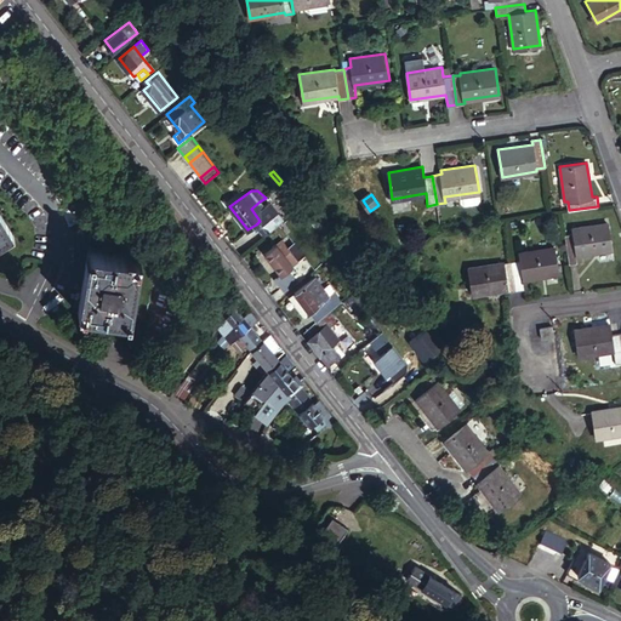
[(480,195),(463,199),(465,205),(482,203),(480,195)]
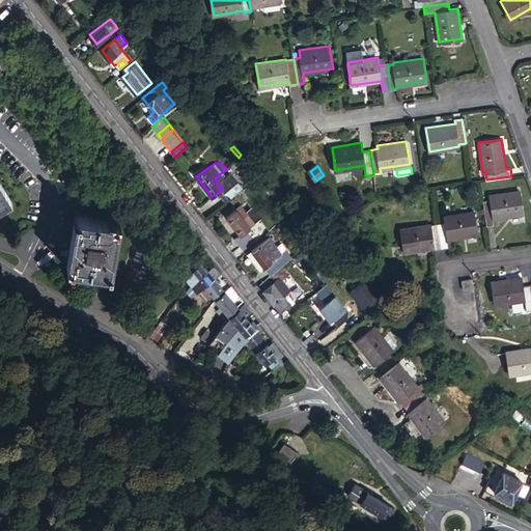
[(234,190),(225,177),(222,172),(215,178),(222,189),(227,196),(234,190)]
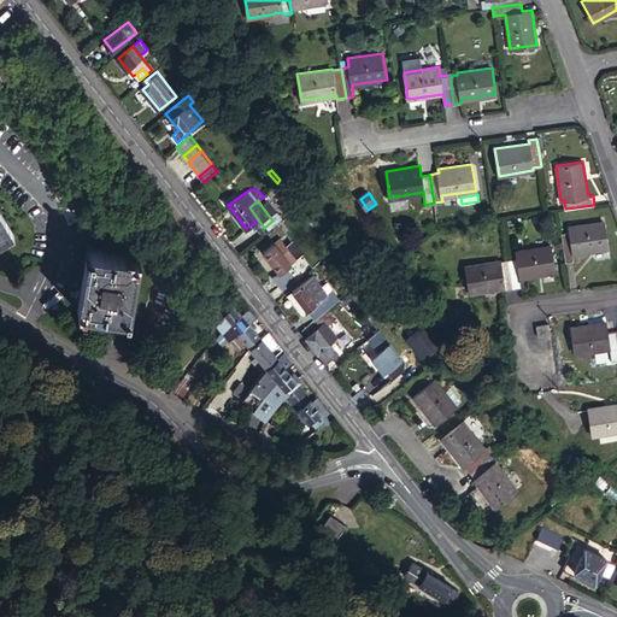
[(268,203),(262,206),(272,221),(277,217),(268,203)]
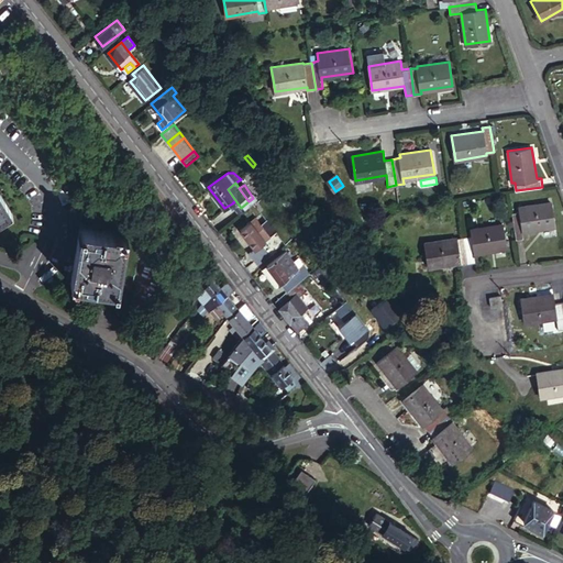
[(0,191),(0,229),(17,219),(0,191)]
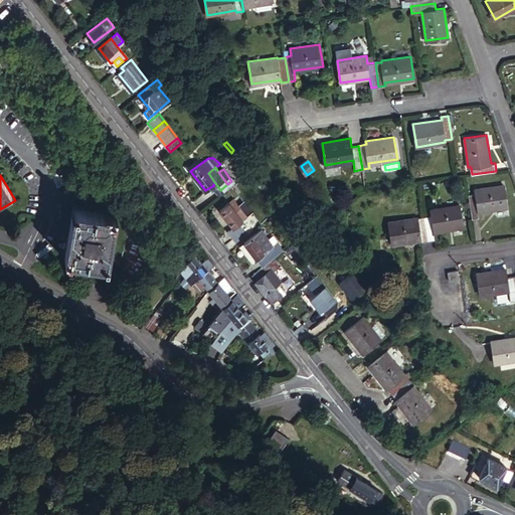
[(233,183),(231,181),(227,184),(220,190),(215,183),(212,186),(219,195),(233,183)]
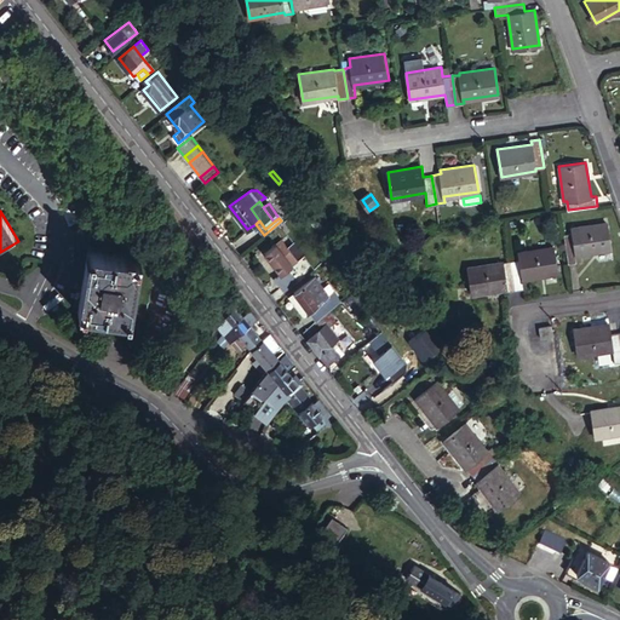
[(572,231),(563,234),(568,263),(577,260),(575,254),(609,250),(606,222),(572,227),(572,231)]
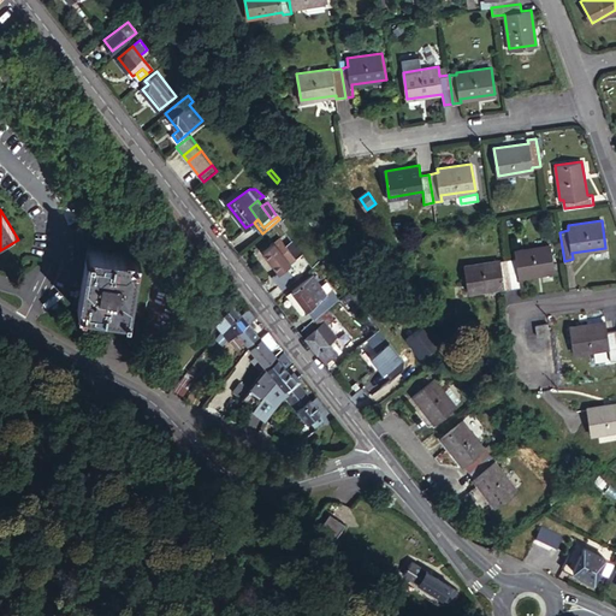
[(279,272),(286,266),(296,259),(280,238),(264,252),(279,272)]
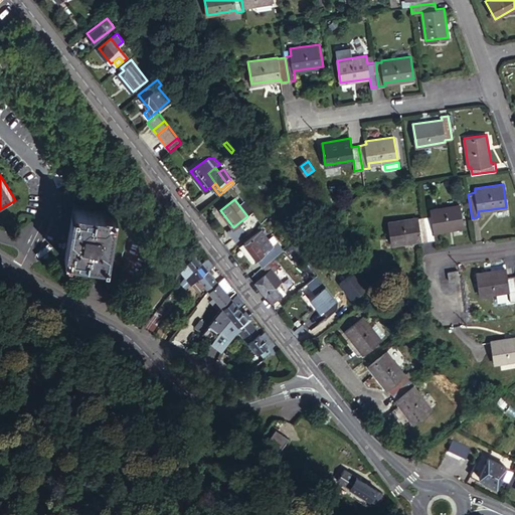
[(425,216),(428,240),(436,239),(435,230),(463,226),(460,204),(431,208),(432,215),(425,216)]
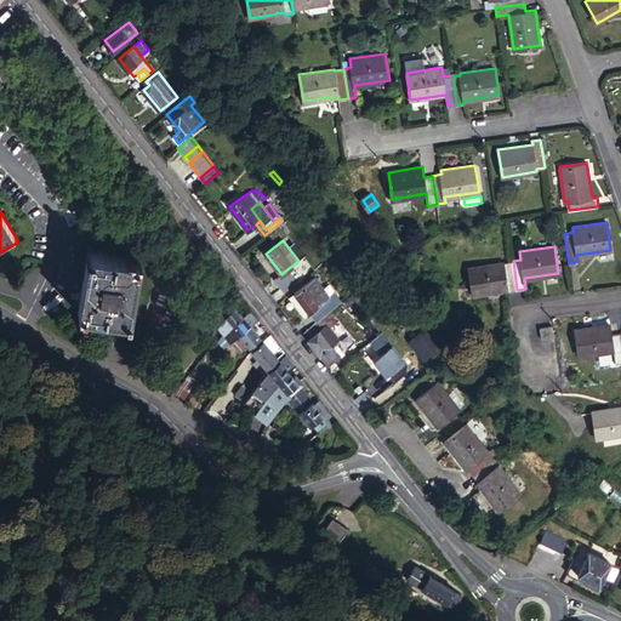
[(91,255),(85,296),(83,315),(135,325),(144,263),(91,255)]
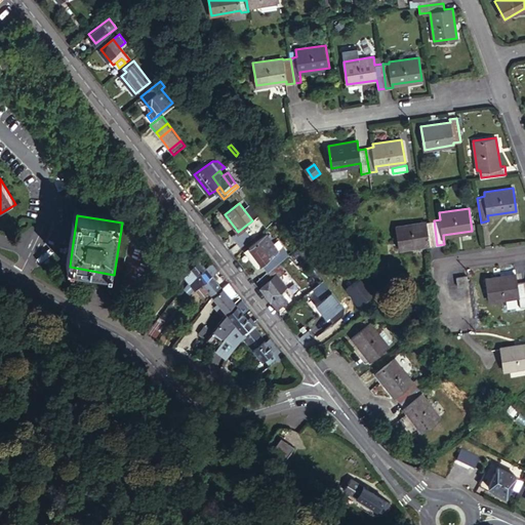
[(430,246),(437,245),(434,220),(427,221),(426,220),(396,225),(399,248),(429,244),(430,246)]
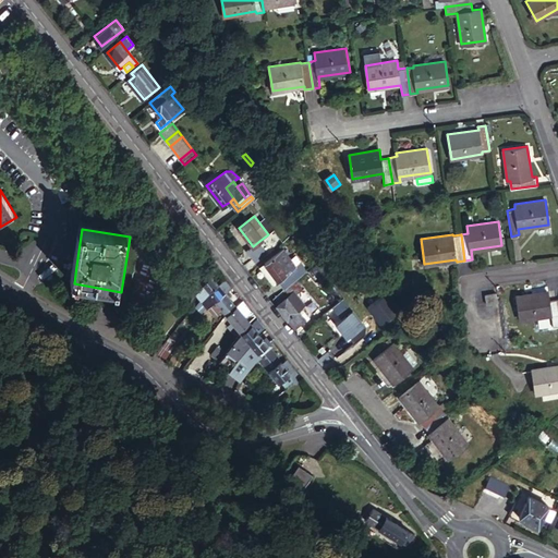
[(268,253),(259,241),(253,246),(246,252),(256,263),(268,253)]
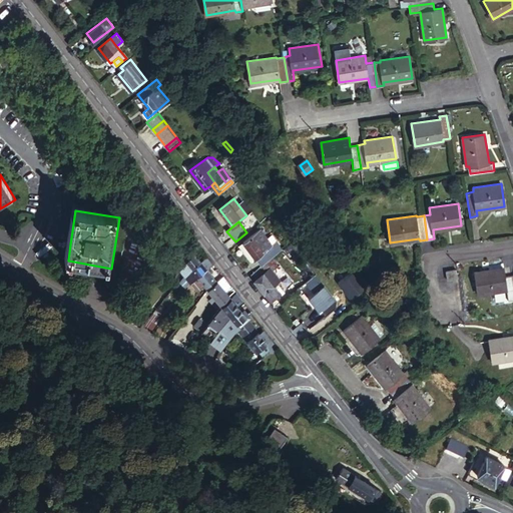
[(263,266),(275,255),(283,249),(276,241),(277,240),(273,235),(269,238),(262,228),(240,243),(251,260),(255,257),(263,266)]
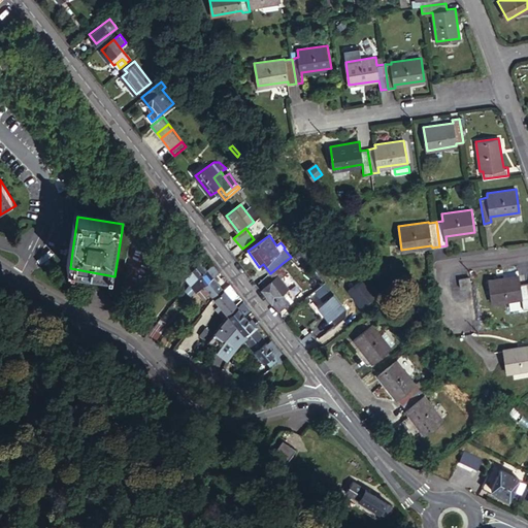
[(199,277),(208,269),(201,259),(192,269),(199,277)]
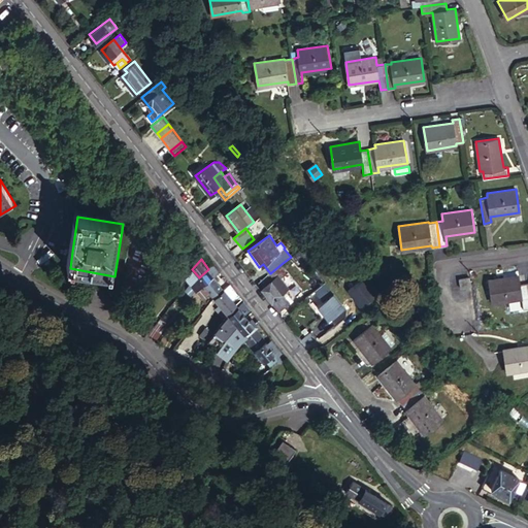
[(261,288),(278,310),(290,302),(283,294),(290,289),(282,277),(289,272),(283,263),(270,273),(259,283),(262,287),(261,288)]
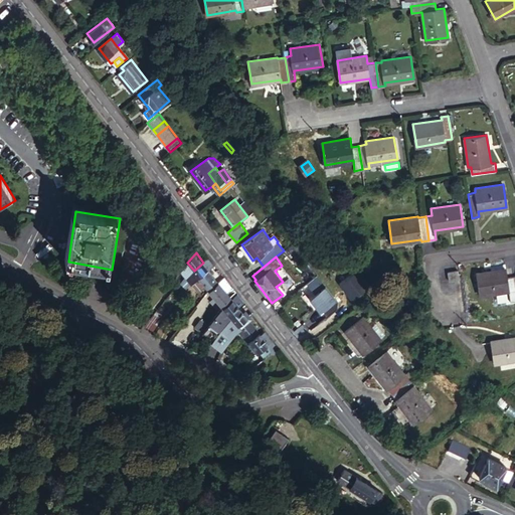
[(182,269),(187,276),(194,271),(187,263),(182,269)]
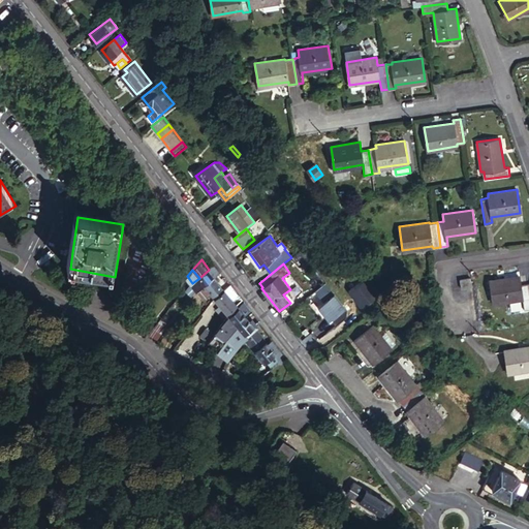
[(210,272),(209,270),(199,278),(205,285),(206,286),(215,278),(210,272)]
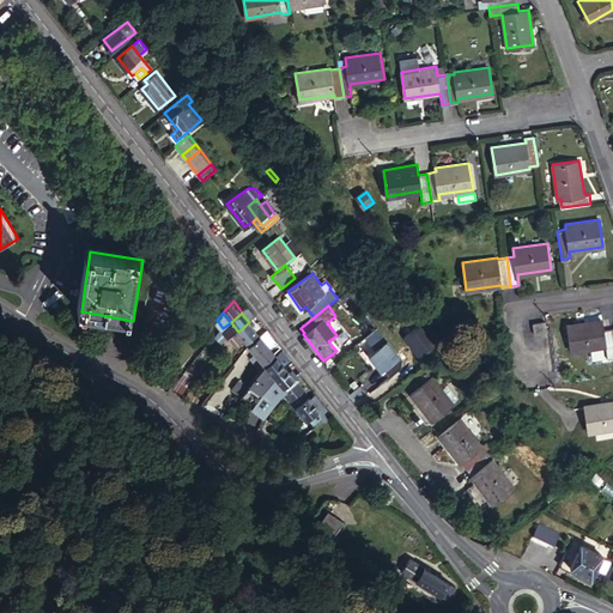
[(425,319),(405,335),(419,354),(441,338),(425,319)]
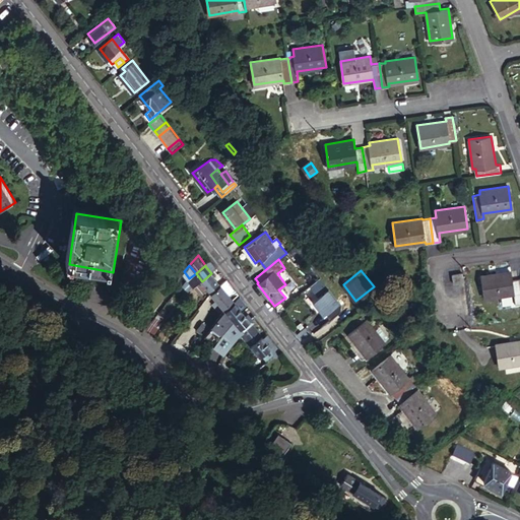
[(515,304),(519,303),(519,288),(519,279),(512,280),(510,270),(481,274),(483,298),(514,294),(515,304)]
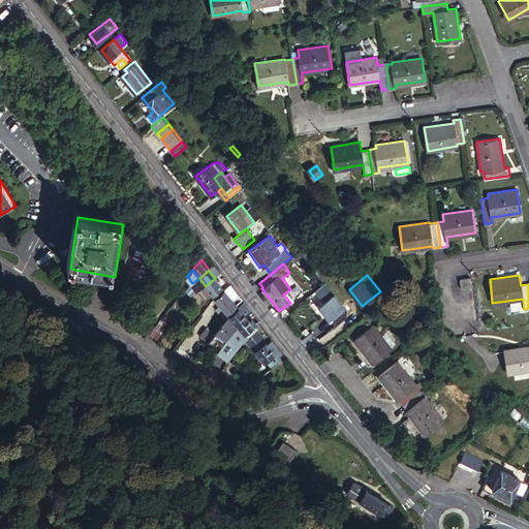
[(472,286),(470,277),(460,279),(461,288),(472,286)]
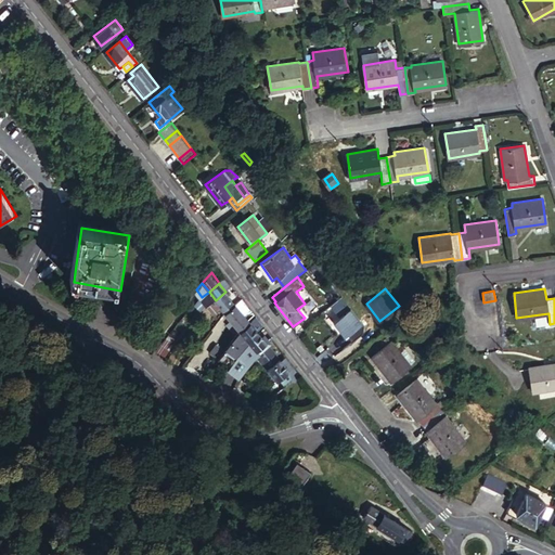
[(202,297),(208,305),(215,299),(209,292),(202,297)]
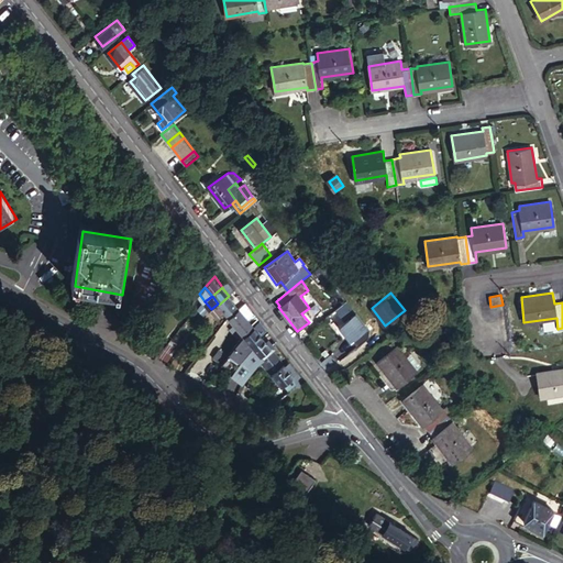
[(225,312),(229,317),(240,308),(233,301),(229,296),(219,305),(225,312)]
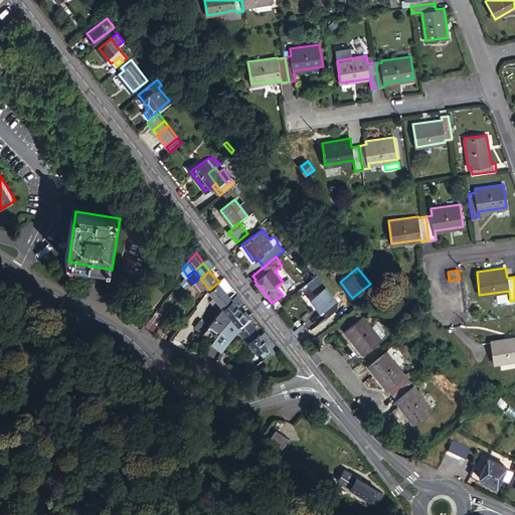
[(318,275),(306,284),(316,296),(312,299),(328,317),(338,309),(339,302),(318,275)]
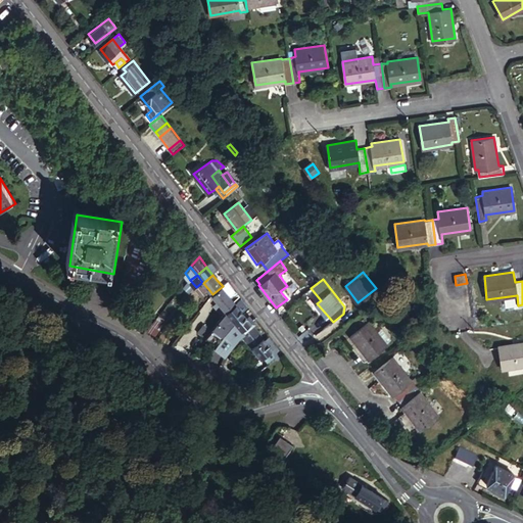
[(202,282),(196,287),(202,295),(209,290),(203,283),(202,282)]
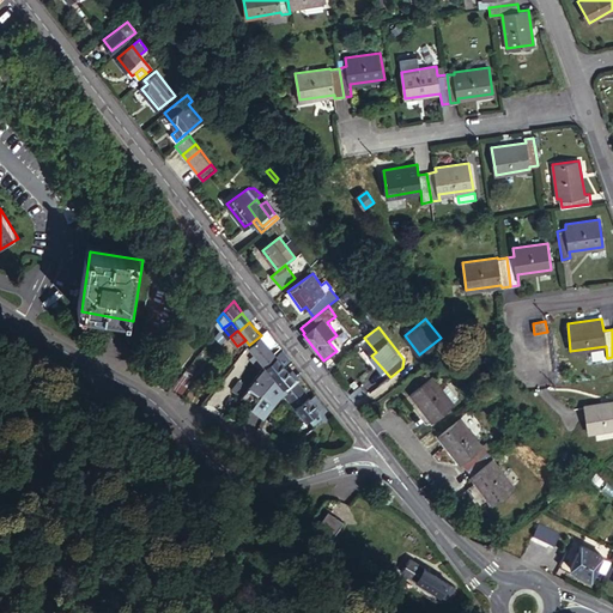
[(261,335),(249,345),(266,366),(277,357),(263,339),(261,335)]
